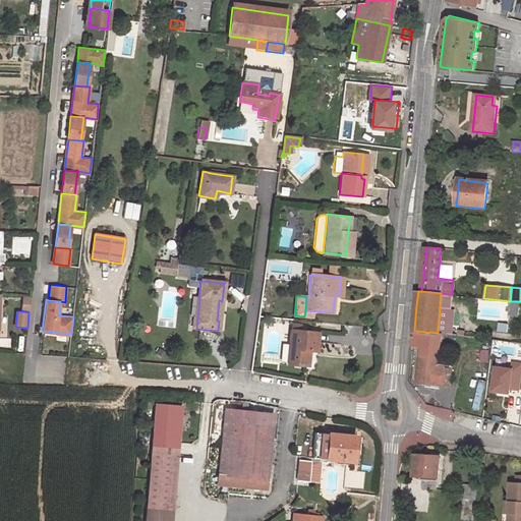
[(319,334),(291,330),(287,364),(306,366),(308,351),(316,352),(319,334)]
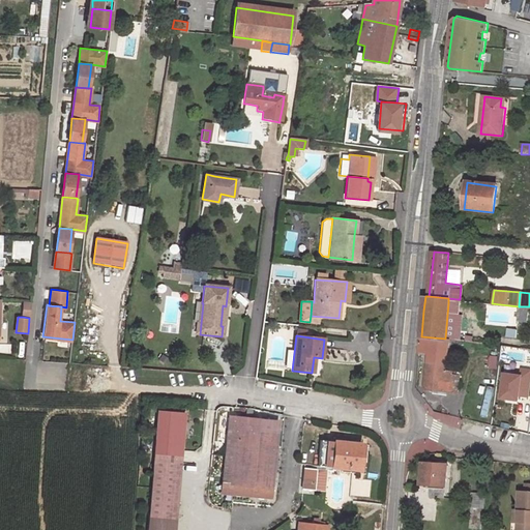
[(430,352),(427,388),(450,391),(452,371),(446,371),(449,339),(445,339),(421,336),(420,351),(430,352)]
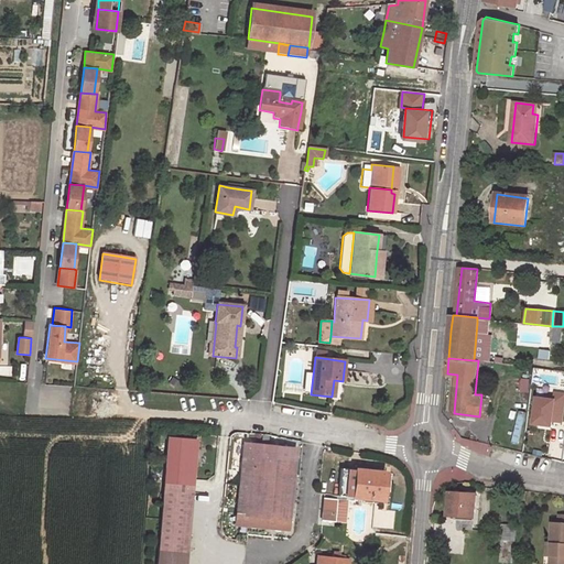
[(553,401),(551,422),(561,423),(563,399),(563,394),(554,394),(553,401)]
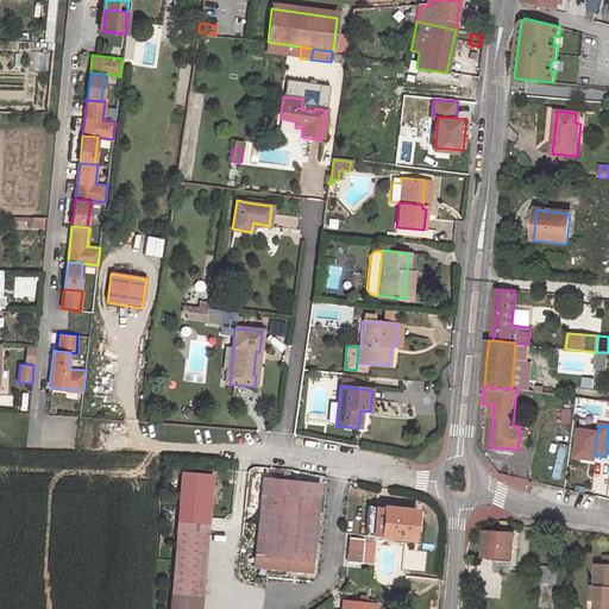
[(597,433),(577,431),(573,459),(594,462),(595,456),(597,433)]
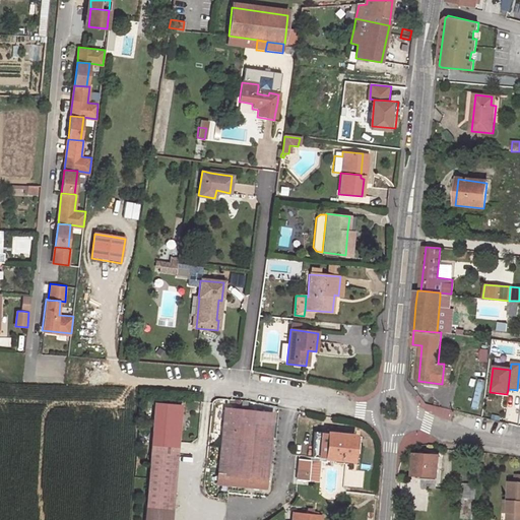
[(155,406),(151,453),(178,456),(182,409),(155,406)]
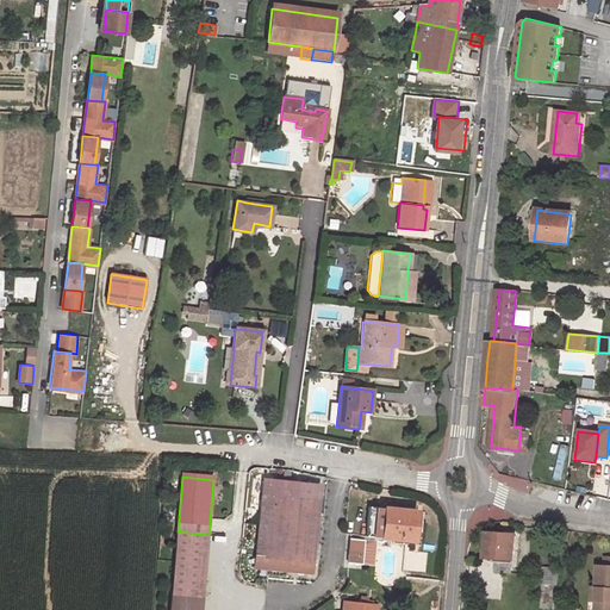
[(319,485),(262,480),(255,556),(312,561),(319,485)]
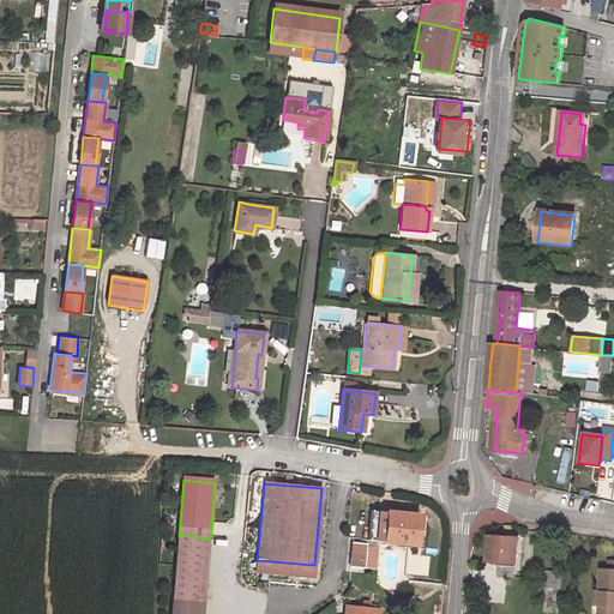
[(372,543),(416,547),(419,518),(374,513),(372,543)]
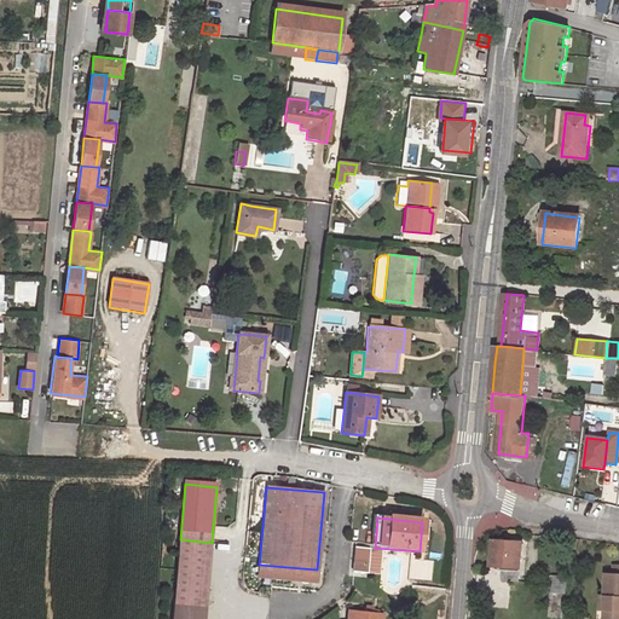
[(180,539),(175,602),(207,606),(212,543),(180,539)]
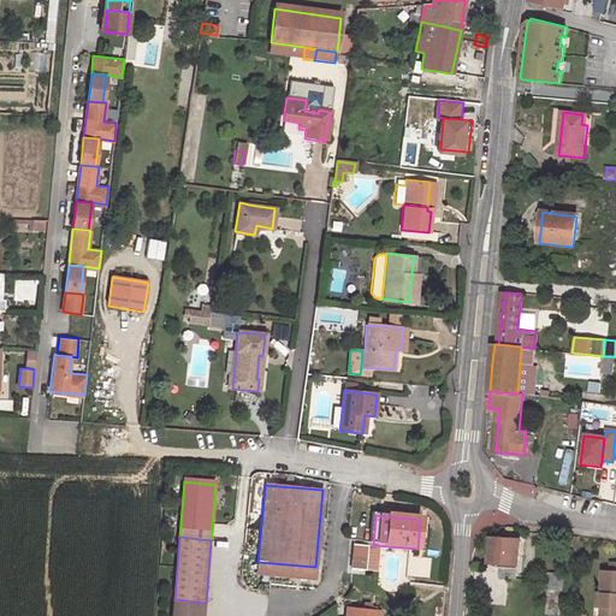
[(520,542),(491,540),(490,563),(519,566),(520,542)]
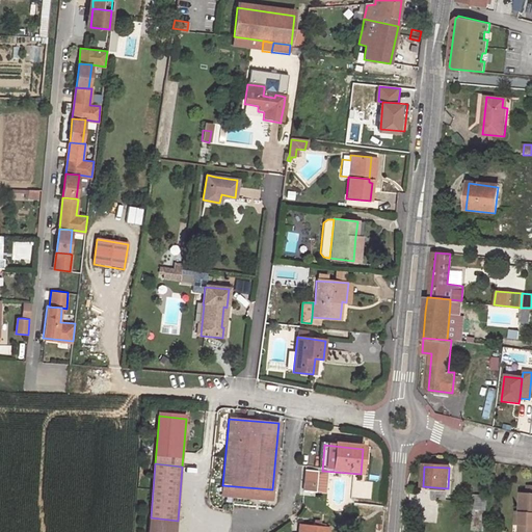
[(306,472),(303,491),(317,493),(319,473),(306,472)]
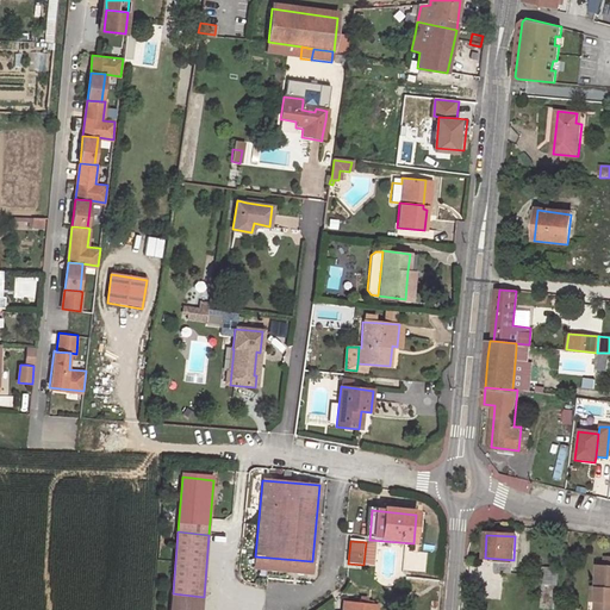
[(255,556),(254,568),(311,573),(312,561),(255,556)]
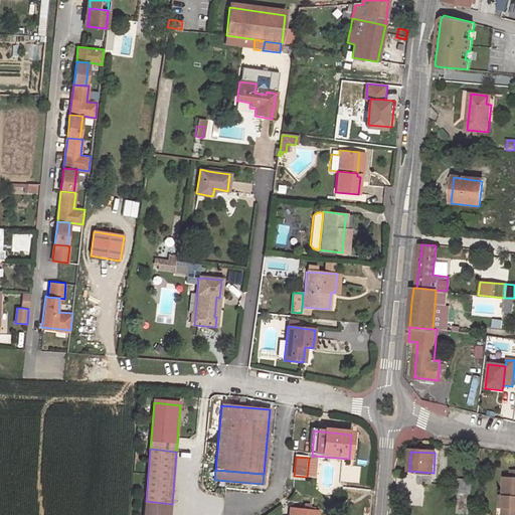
[(471,481),(458,479),(456,493),(470,494),(471,481)]
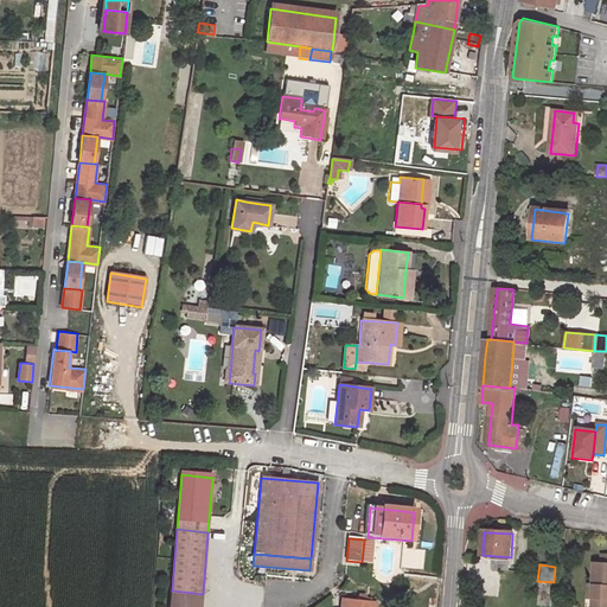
[(606,606),(606,564),(601,564),(594,564),(593,586),(589,586),(588,599),(593,599),(592,606),(606,606)]
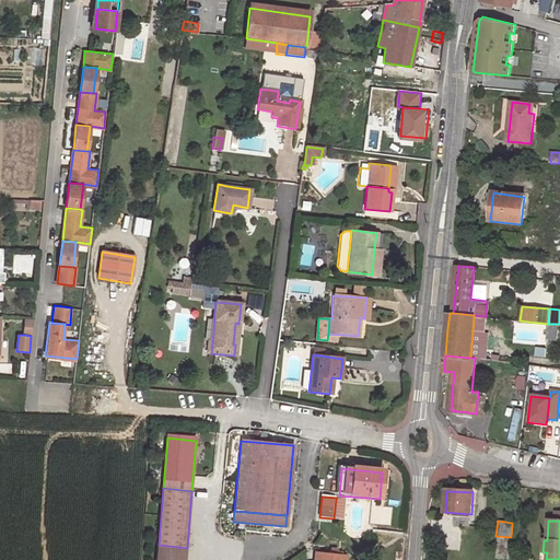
[(159,545),(156,559),(185,559),(187,548),(159,545)]
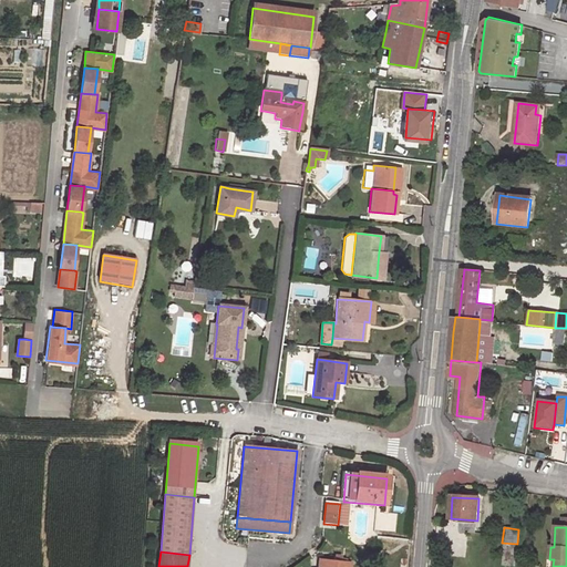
[(348,566),(349,565),(340,564),(341,558),(332,557),(332,563),(320,560),(319,566),(348,566)]
